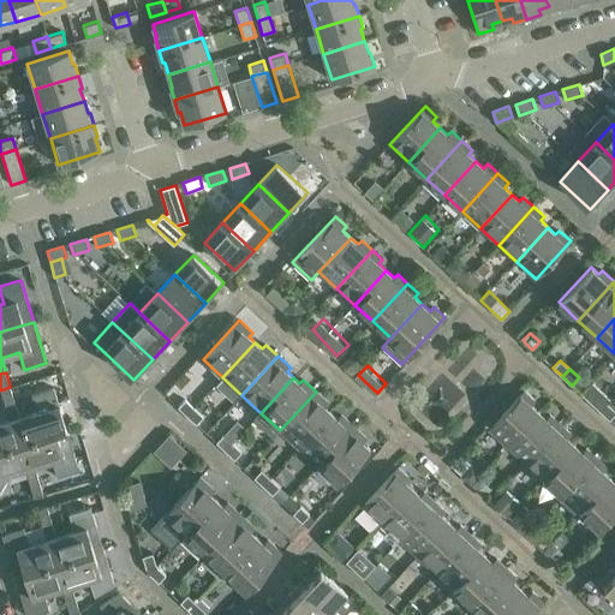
[(591,383),(581,394),(599,411),(609,401),(591,383)]
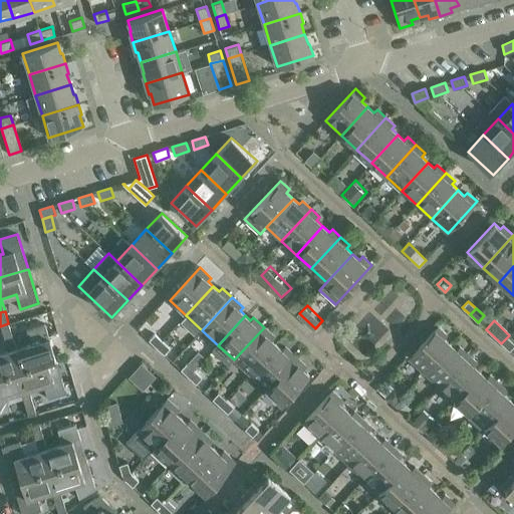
[(0,326),(4,338),(12,336),(8,323),(0,326)]
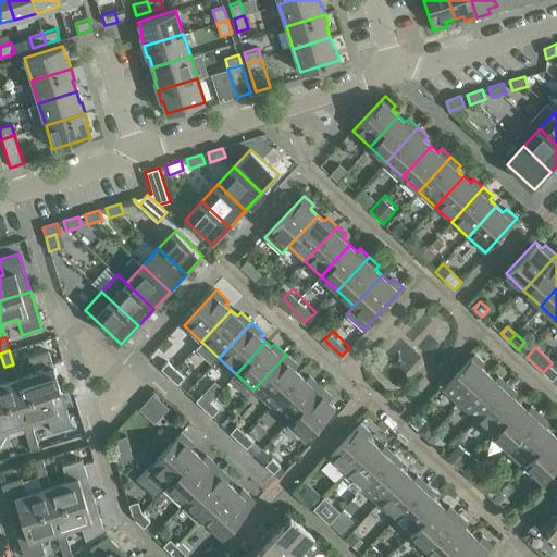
[(13,379),(20,400),(60,388),(49,350),(28,357),(34,372),(17,378),(13,379)]
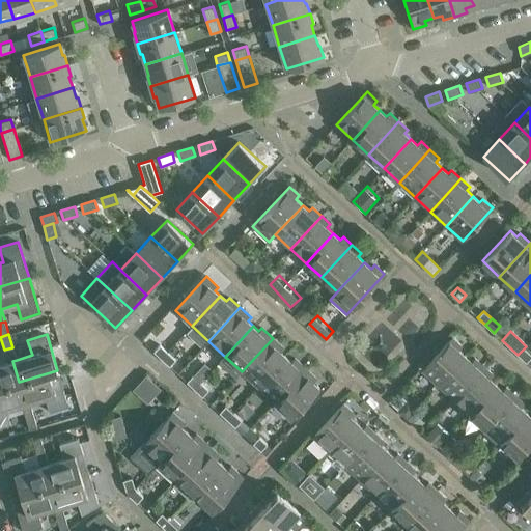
[(422,370),(438,385),(465,356),(458,350),(462,346),(452,337),(422,370)]
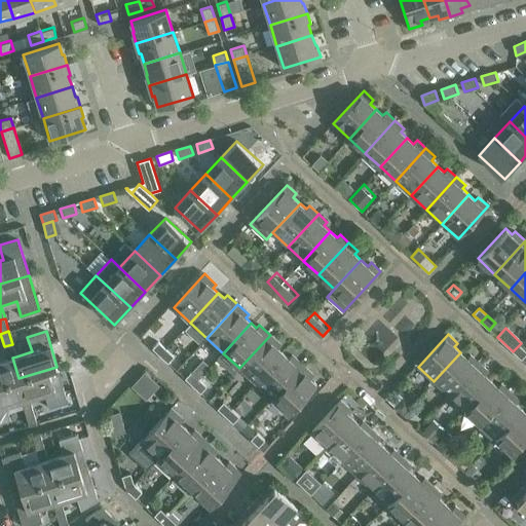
[(239,368),(256,383),(284,353),(277,348),(280,344),(270,335),(239,368)]
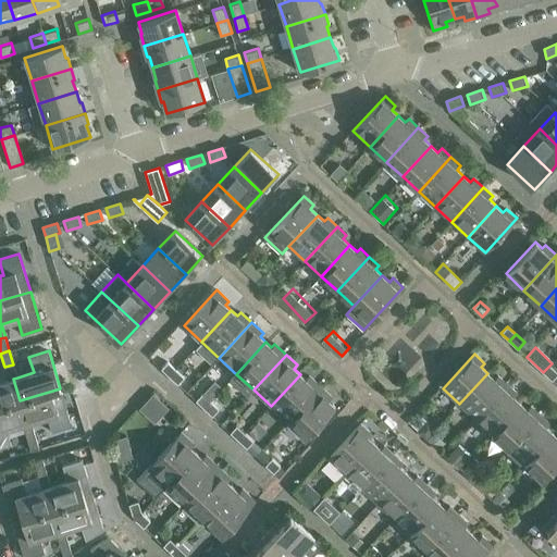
[(161,369),(170,376),(176,370),(168,362),(161,369)]
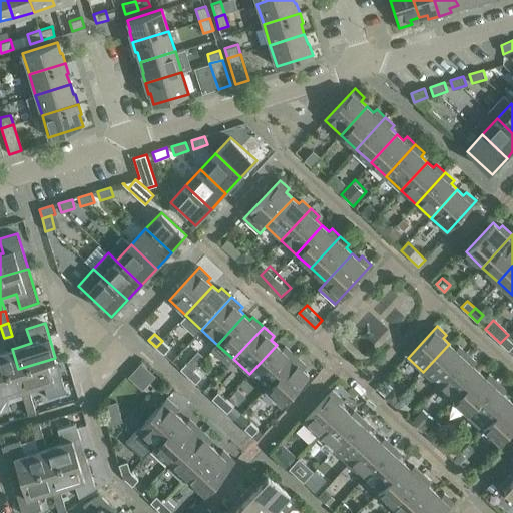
[(0,375),(18,369),(12,349),(16,348),(12,336),(4,338),(8,351),(0,353),(0,375)]
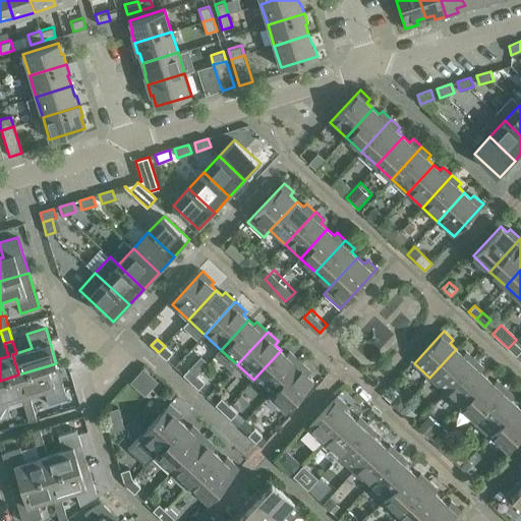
[(520,347),(515,342),(508,349),(516,356),(520,350),(520,347)]
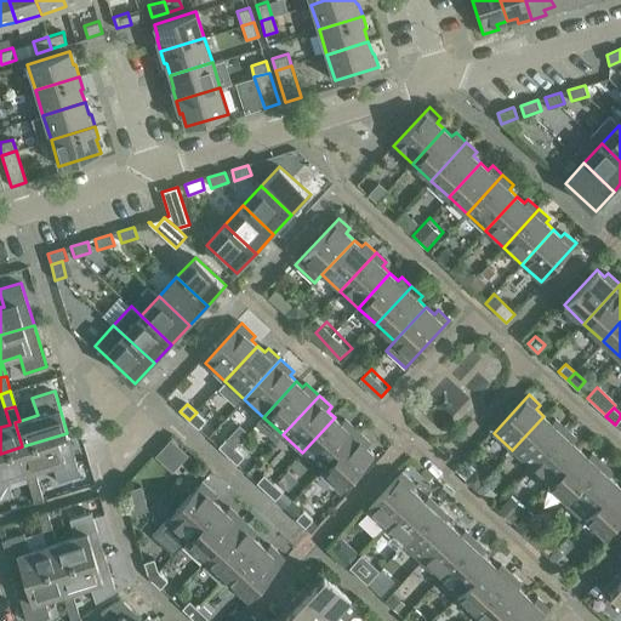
[(197,412),(189,420),(198,428),(205,421),(197,412)]
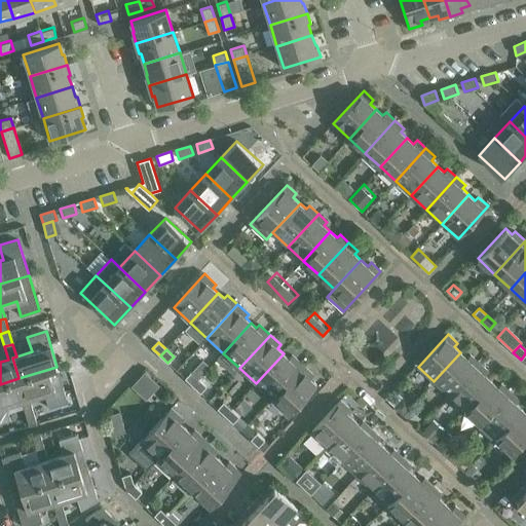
[(434,381),(449,396),(480,363),(471,354),(467,359),(460,352),(434,381)]
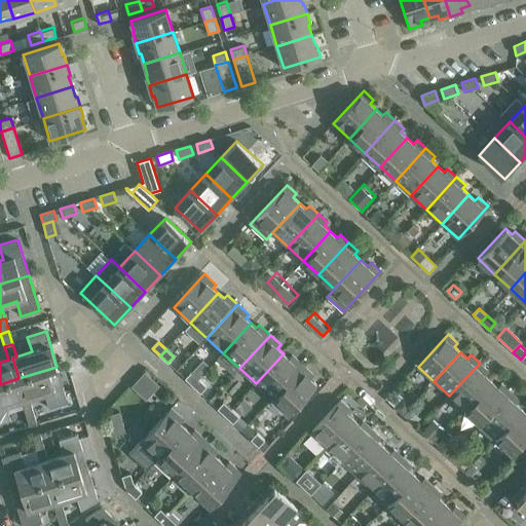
[(256,383),(272,399),(303,365),(292,354),(289,359),(284,353),(256,383)]
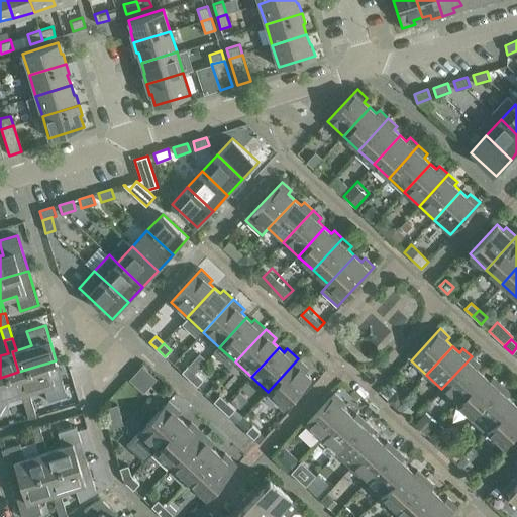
[(441,389),(456,403),(483,374),(477,369),(480,365),(472,356),(441,389)]
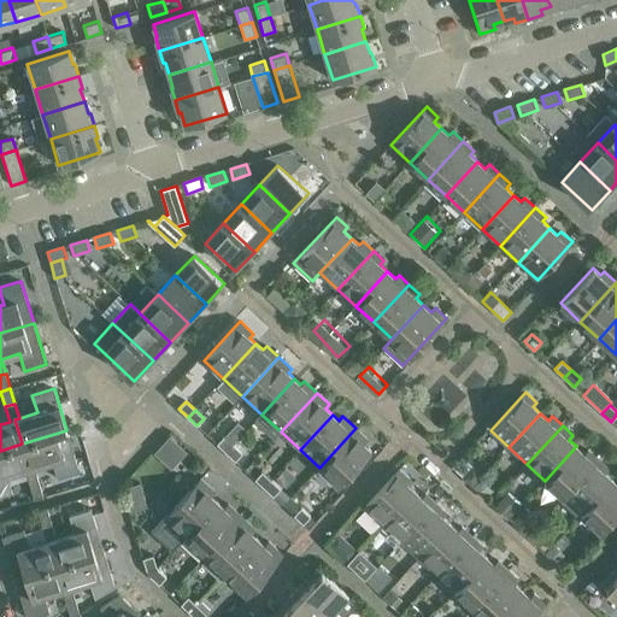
[(356,428),(319,468),(339,486),(371,451),(364,444),(368,440),(356,428)]
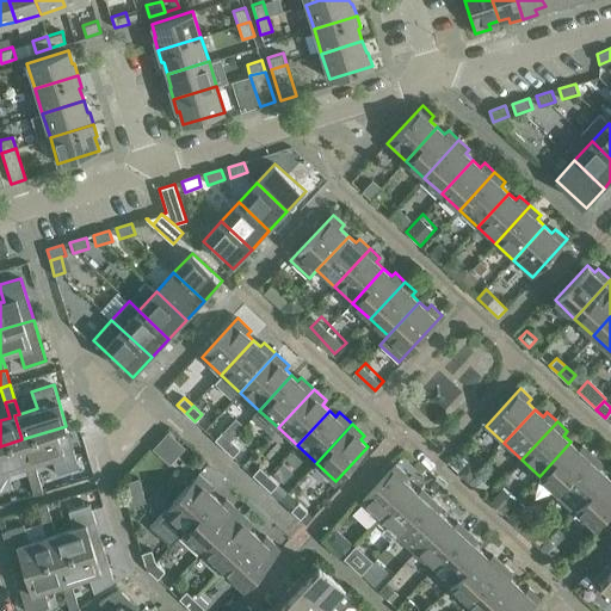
[(66,426),(22,439),(29,464),(25,466),(29,480),(38,477),(34,462),(51,457),(57,474),(79,467),(66,426)]
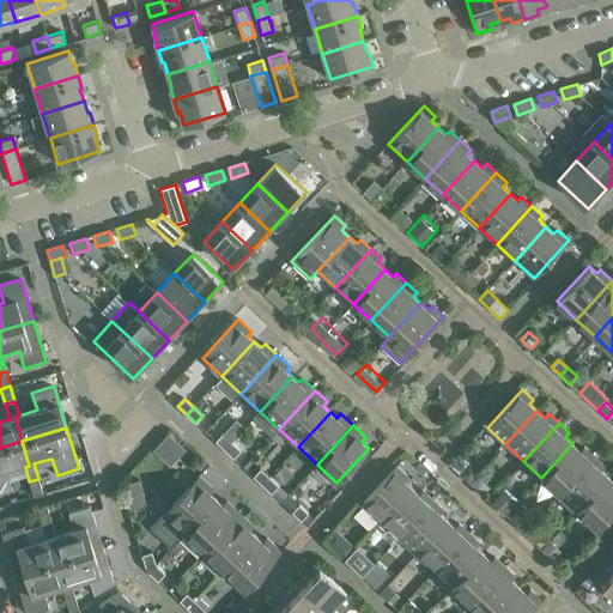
[(157,444),(171,460),(187,445),(173,431),(157,444)]
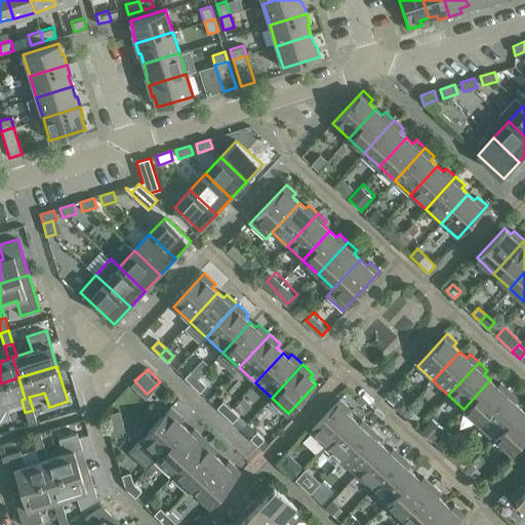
[(185,378),(192,386),(199,378),(191,371),(185,378)]
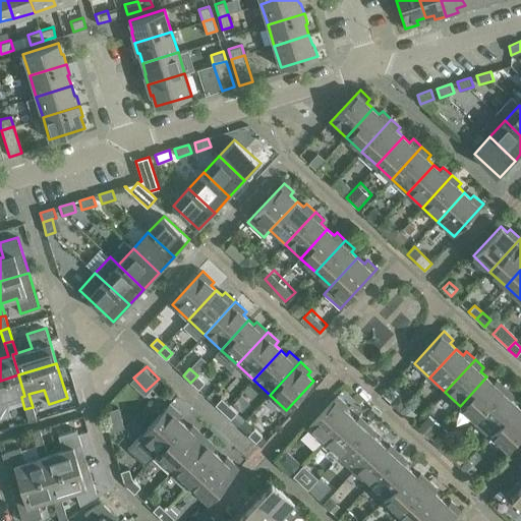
[(18,374),(0,381),(0,418),(10,416),(6,401),(21,397),(24,396),(18,374)]
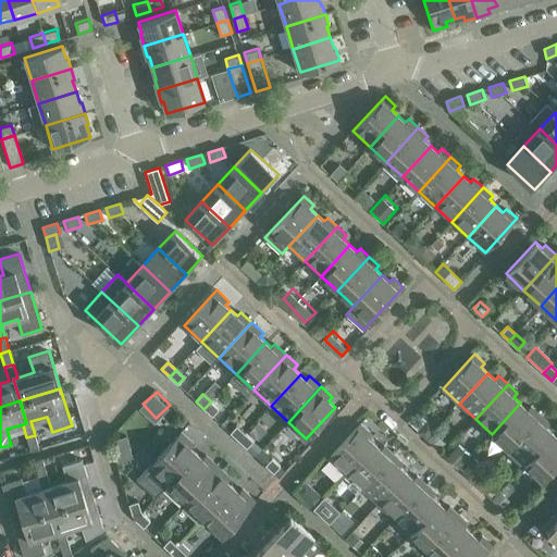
[(211,401),(203,409),(212,417),(219,409),(211,401)]
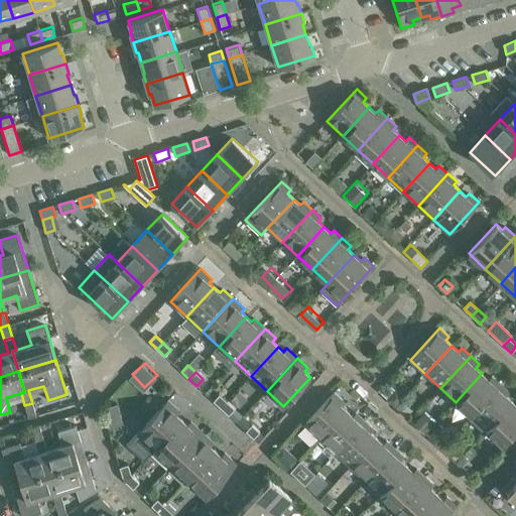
[(456,402),(471,416),(500,384),(492,376),(489,379),(482,373),(456,402)]
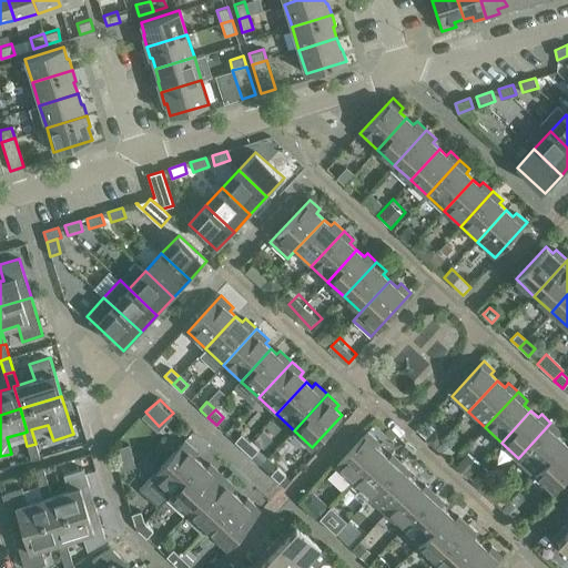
[(518,458),(535,473),(564,442),(557,435),(560,432),(550,423),(518,458)]
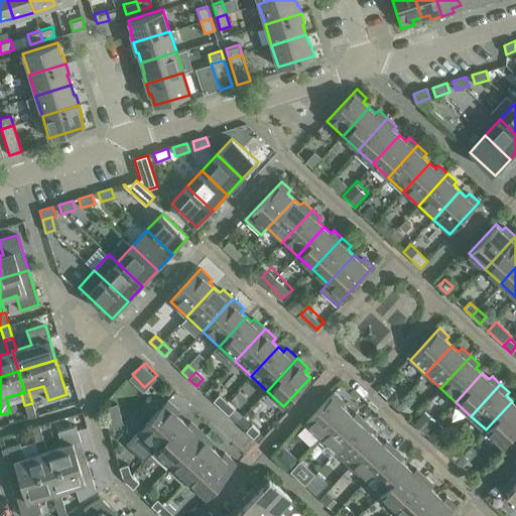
[(304,423),(320,438),(347,410),(340,404),(344,400),(334,392),(304,423)]
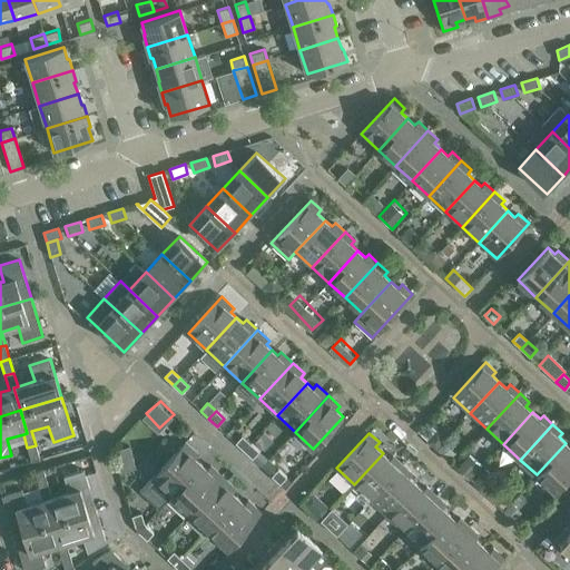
[(235,443),(244,451),(251,443),(243,435),(235,443)]
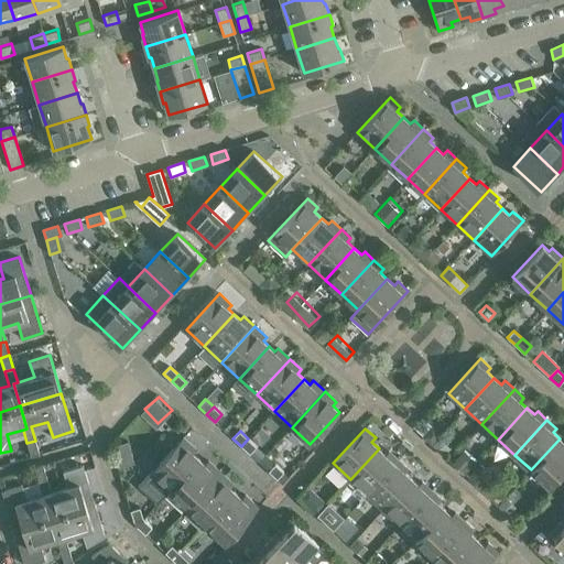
[(150,474),(170,491),(199,459),(193,454),(196,449),(183,437),(150,474)]
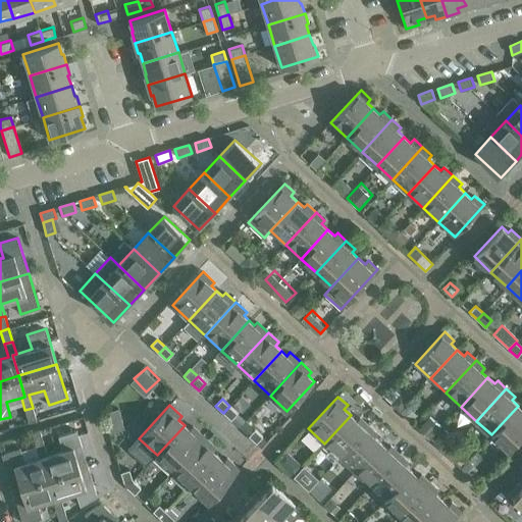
[(229,406),(223,413),(231,420),(238,413),(229,406)]
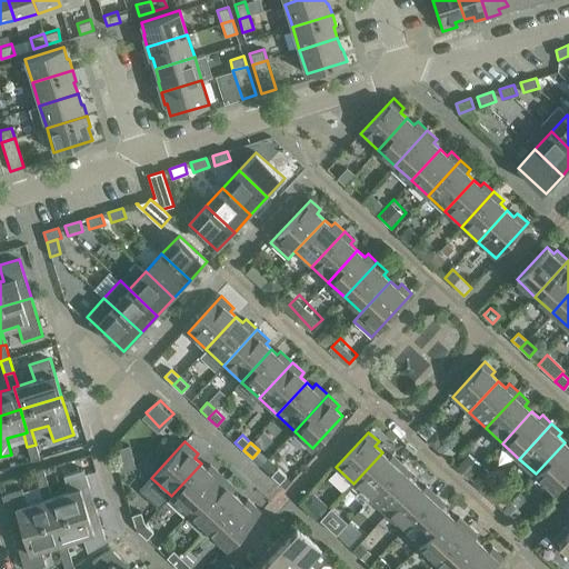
[(568,446),(565,442),(536,473),(553,490),(568,472),(568,446)]
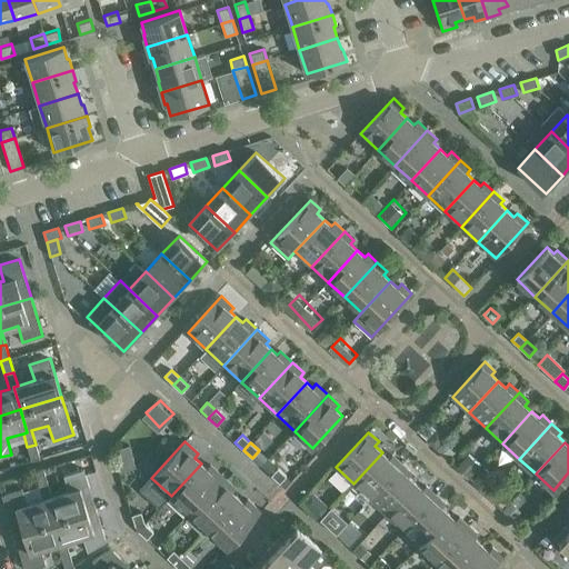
[(40,458),(36,445),(27,447),(31,460),(40,458)]
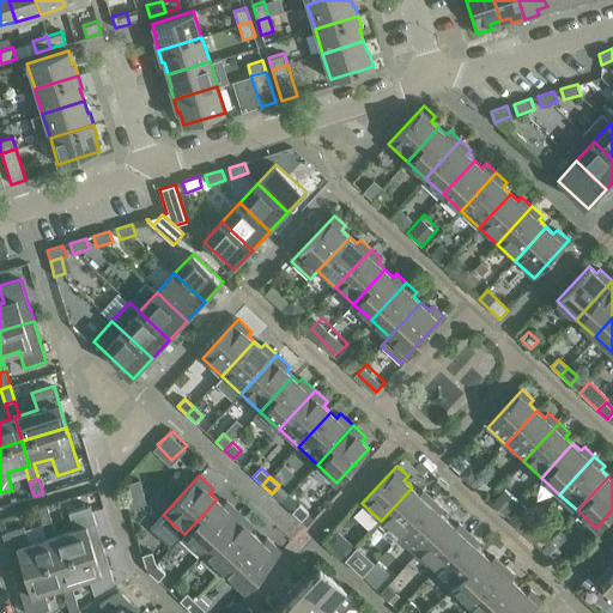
[(381,521),(399,538),(434,499),(423,490),(419,493),(412,487),(381,521)]
